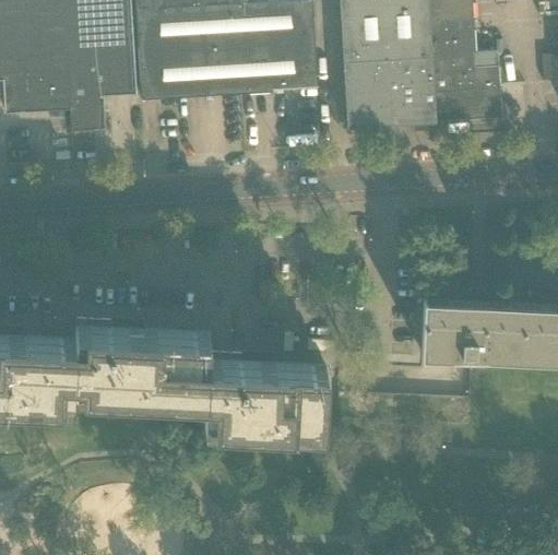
[(0,0),(0,81),(3,81),(6,114),(71,109),(72,131),(106,129),(105,96),(137,95),(131,0),(0,0)]
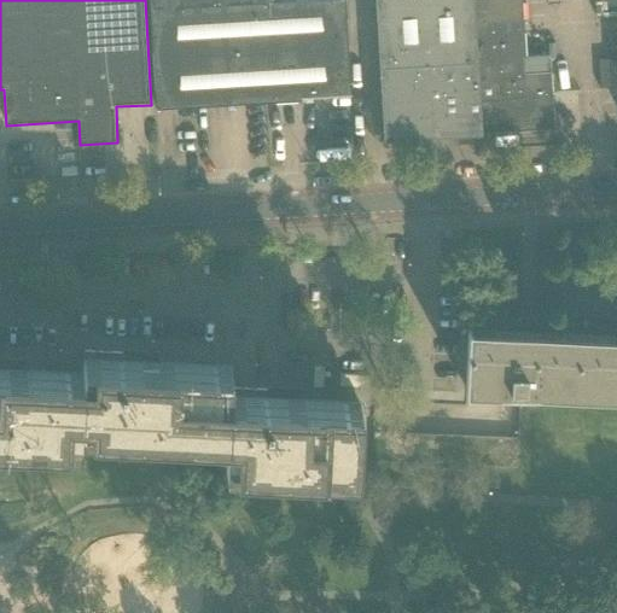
[(353,97),(345,0),(322,0),(273,4),(272,0),(150,0),(158,110),(353,97)]
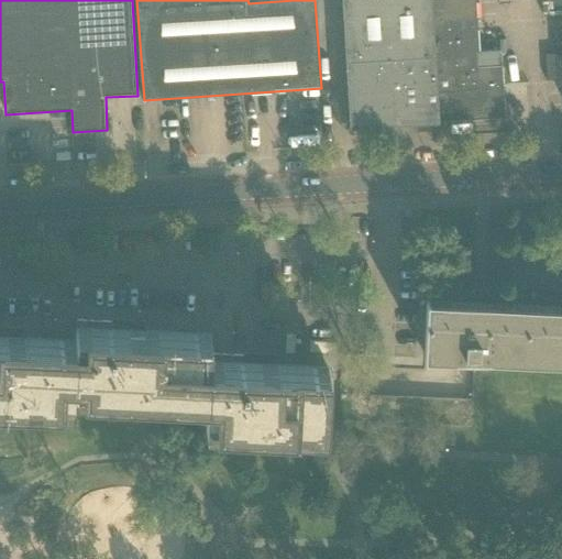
[(441,125),(433,0),(342,0),(351,131),(441,125)]
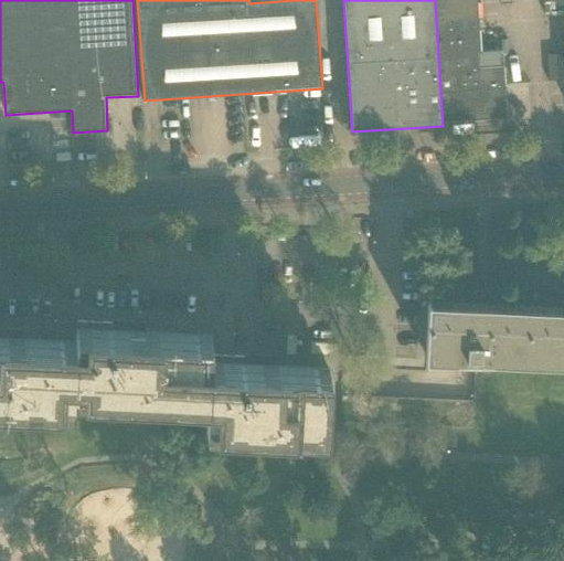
[(435,0),(443,126),(509,122),(506,69),(504,54),(482,55),(478,0),(435,0)]
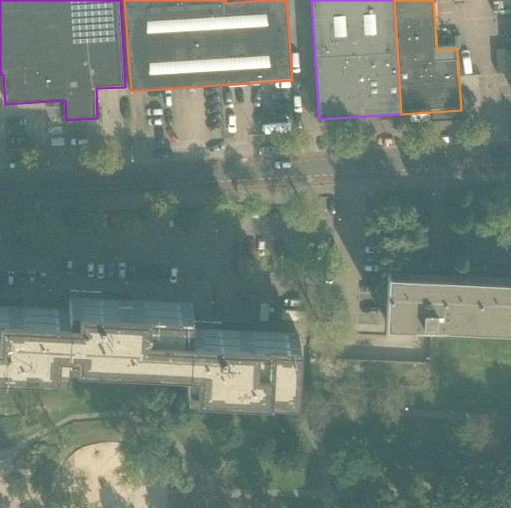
[(389,274),(386,326),(387,326),(389,326),(432,328),(433,328),(510,332),(510,287),(465,285),(445,283),(445,277),(390,274),(389,274)]
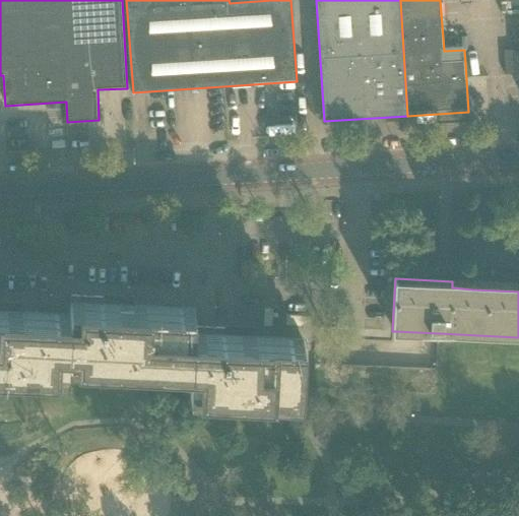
[(193,366),(193,370),(192,391),(303,396),(305,345),(256,343),(256,333),(194,330),(195,315),(134,312),(135,302),(71,299),(70,321),(22,319),(23,309),(0,307),(0,369),(68,373),(69,361),(193,366)]
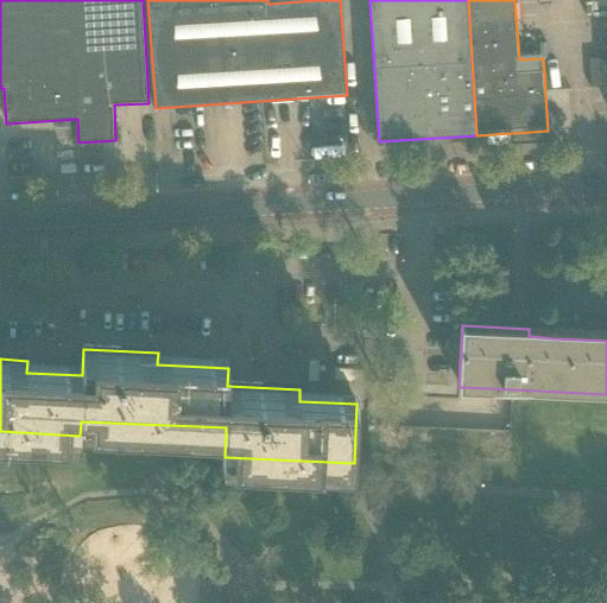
[(368,457),(368,458),(383,459),(384,431),(370,430),(368,457)]
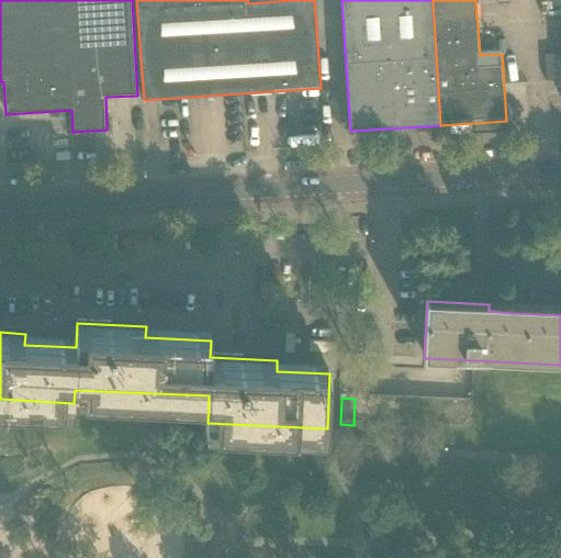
[(355,399),(354,425),(366,425),(368,399),(355,399)]
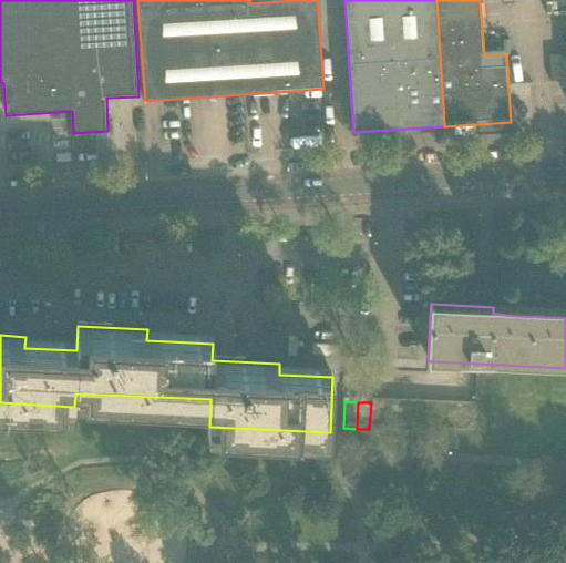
[(371,402),(369,429),(382,430),(384,403),(371,402)]
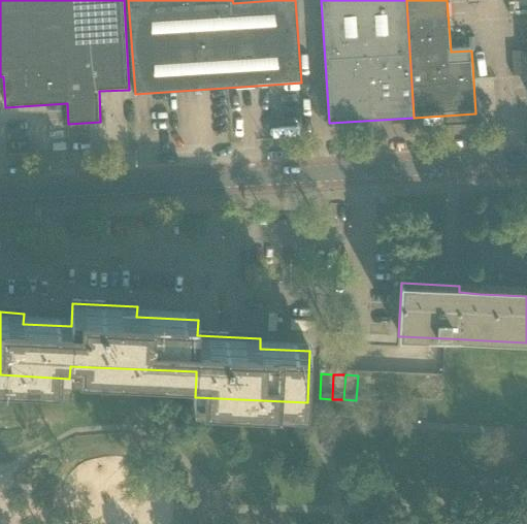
[(419,379),(418,402),(430,403),(431,379),(419,379)]
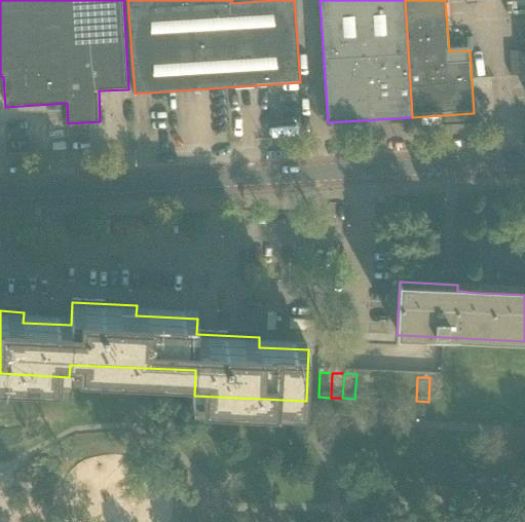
[(429,377),(428,402),(441,403),(441,396),(442,378),(429,377)]
